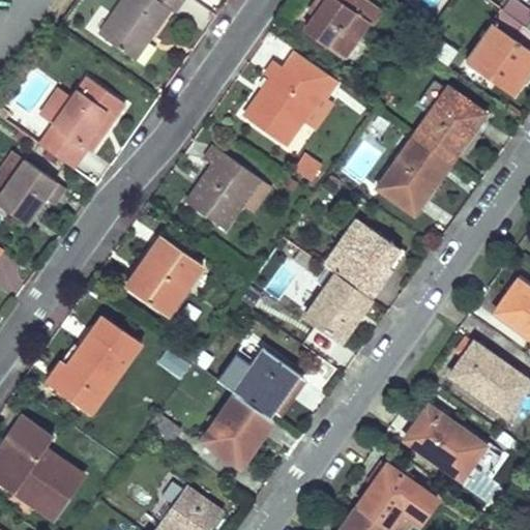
[(122,0),(99,33),(136,58),(172,8),(176,11),(182,0),(122,0)]
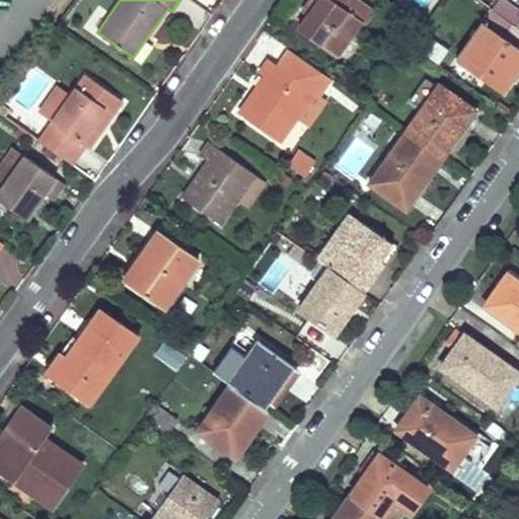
[(310,0),(308,5),(313,9),(309,14),(299,28),(330,52),(344,33),(350,38),(362,20),(350,11),(358,0),(310,0)]
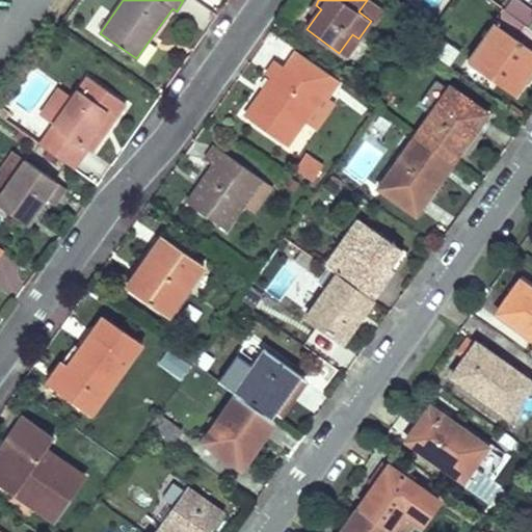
[(531,10),(516,0),(509,0),(504,8),(531,28),(531,10)]
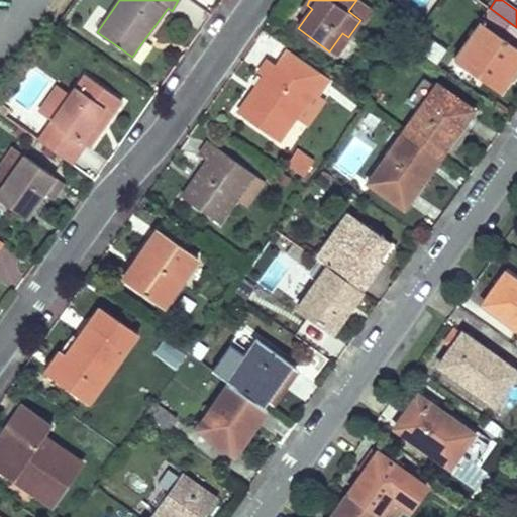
[(307,5),(303,9),(308,14),(312,9),(307,5)]
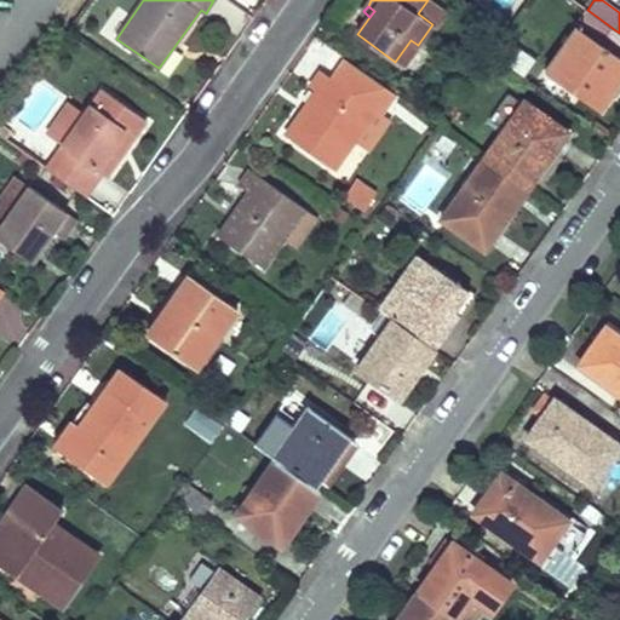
[(619,33),(587,10),(547,65),(579,86),(575,92),(602,109),(615,91),(613,85),(607,80),(619,61),(619,33)]
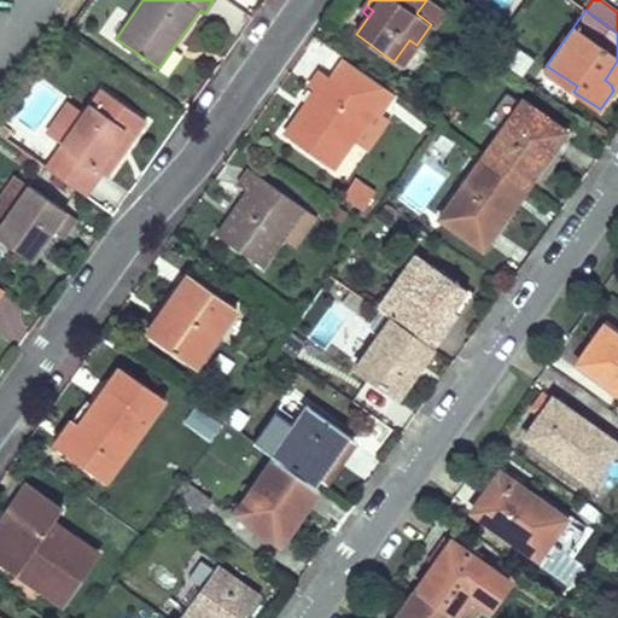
[(409,40),(394,62),(402,66),(417,45),(409,40)]
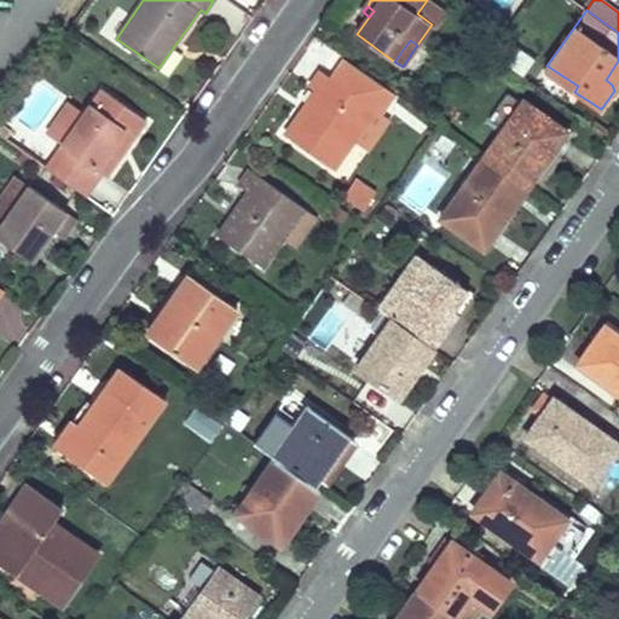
[(318,90),(287,134),(348,179),(391,119),(382,113),(395,93),(347,58),(333,79),(320,70),(311,85),(318,90)]
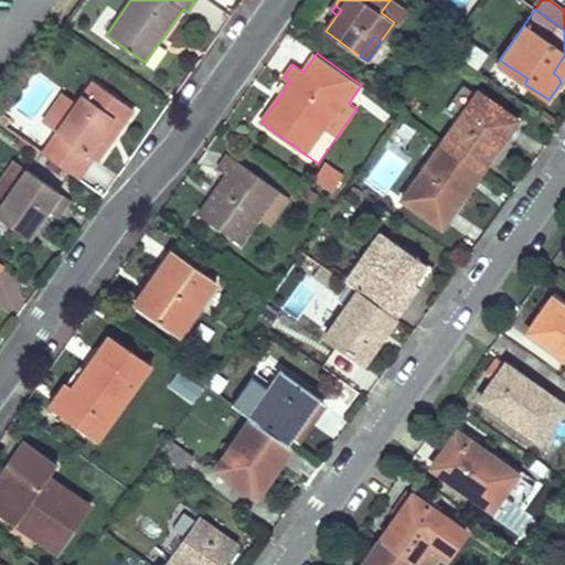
[(564,55),(553,73),(558,77),(561,83),(564,75),(564,55)]
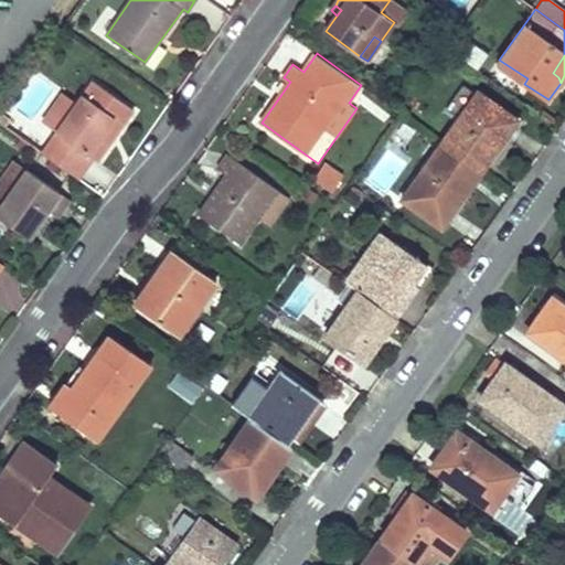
[(499,60),(497,63),(524,84),(528,78),(499,60)]
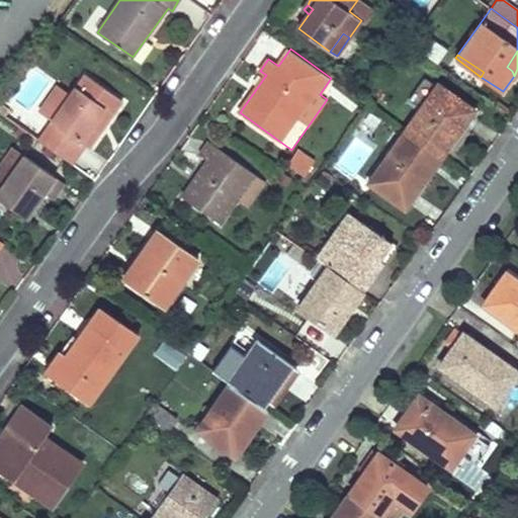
[(38,141),(76,167),(123,101),(86,74),(53,121),(38,141)]
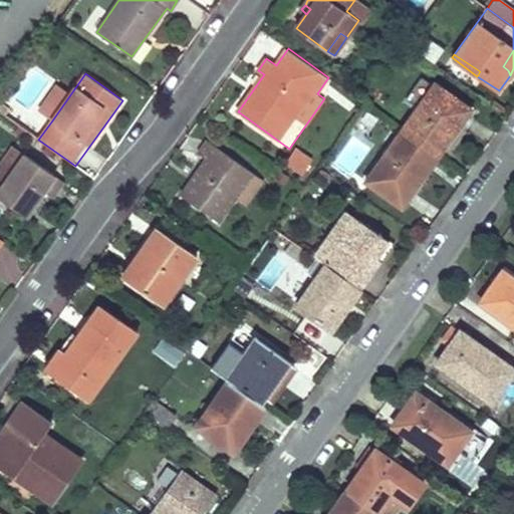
[(436,83),(401,132),(436,158),(454,134),(457,137),(475,111),(436,83)]
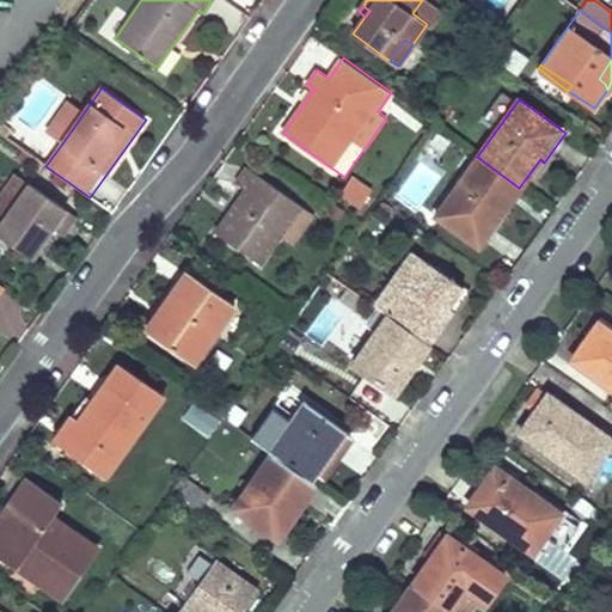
[(73,104),(50,135),(62,144),(84,112),(73,104)]
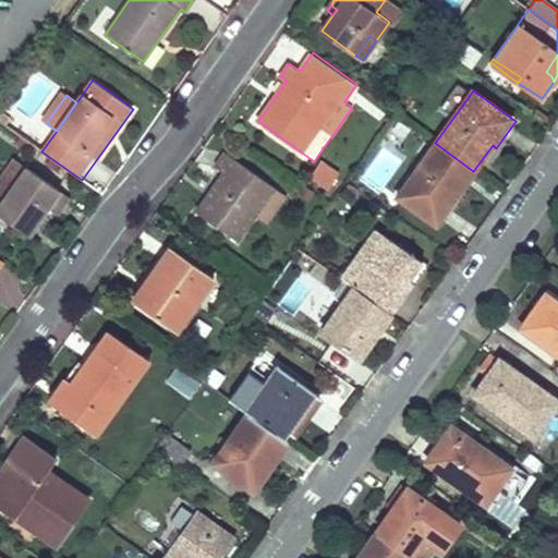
[(435,143),(399,196),(440,226),(459,201),(455,196),(473,171),(435,143)]
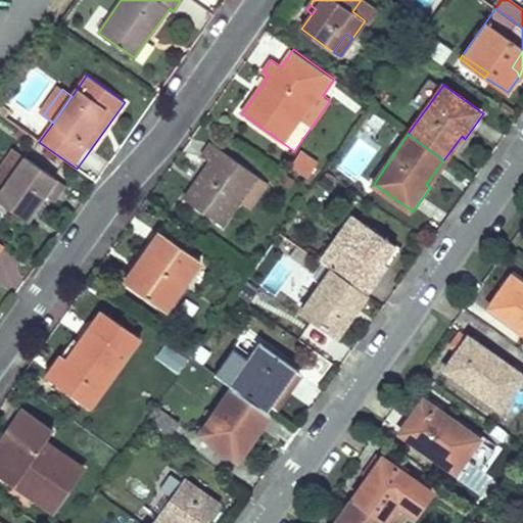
[(194,185),(184,198),(223,225),(258,176),(212,143),(202,156),(212,163),(196,187),(194,185)]
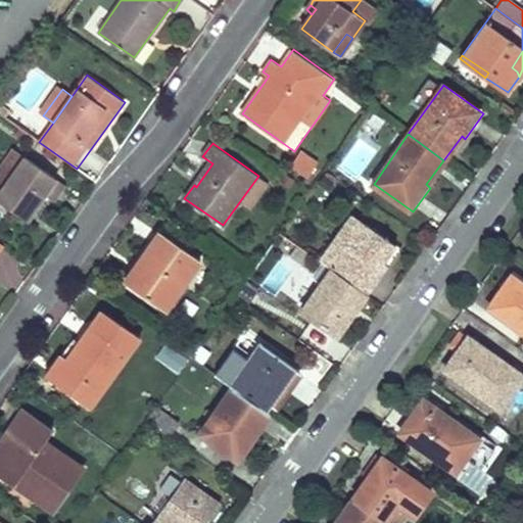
[(0,162),(0,190),(25,156),(11,147),(0,162)]
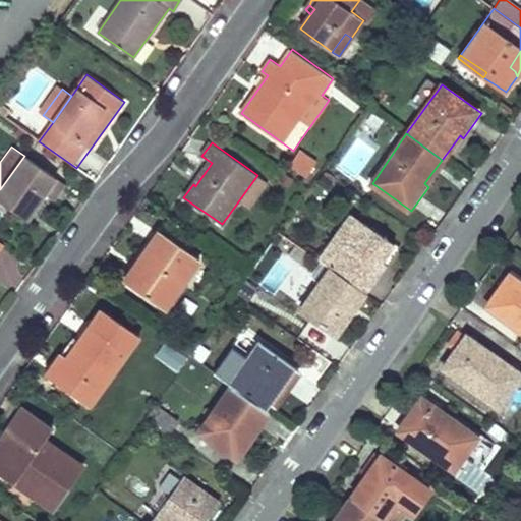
[(309,179),(317,159),(299,152),(291,172),(309,179)]
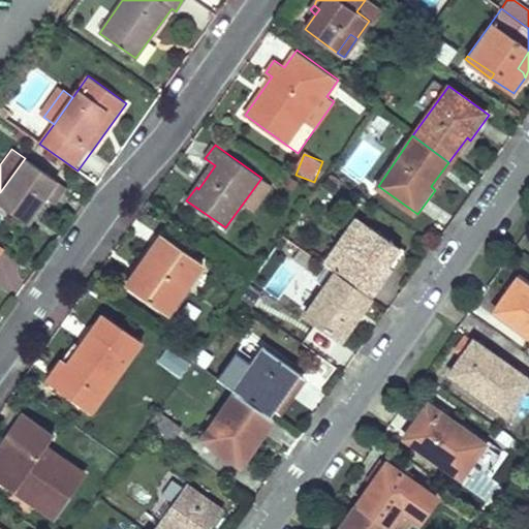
[(25,158),(0,192),(0,203),(28,223),(47,197),(55,204),(66,187),(25,158)]
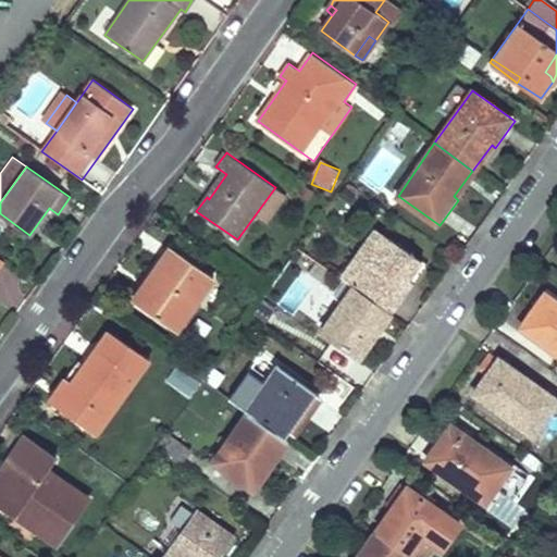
[(376,230),(349,268),(362,279),(391,239),(376,230)]
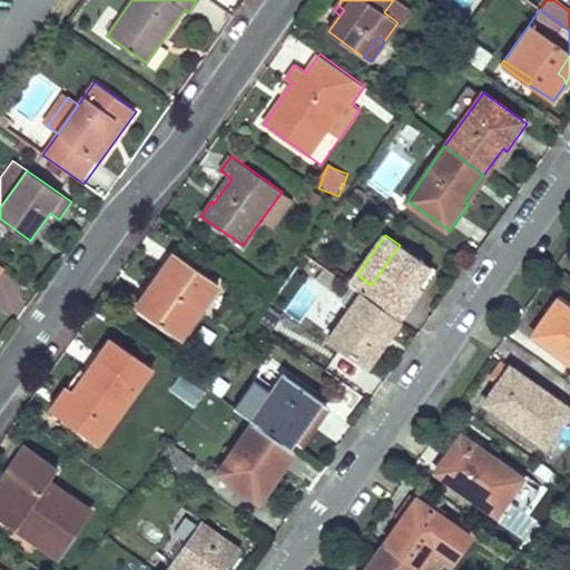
[(357,274),(350,284),(362,294),(400,320),(422,288),(419,286),(432,268),(418,259),(418,257),(400,245),(371,285),(357,274)]
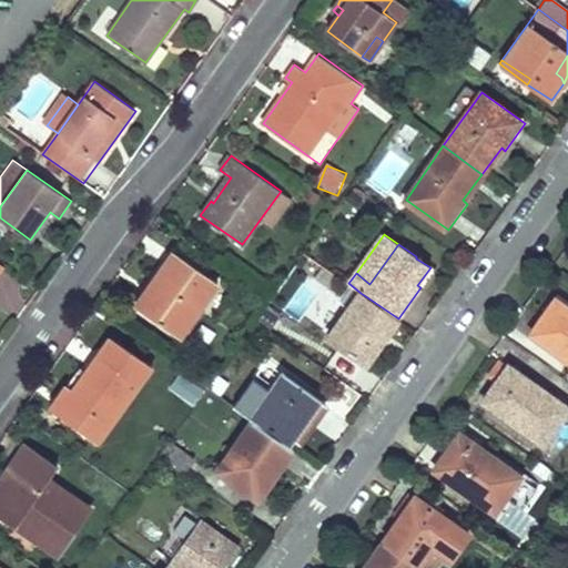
[(159,284),(140,310),(180,337),(217,282),(174,251),(154,280),(159,284)]
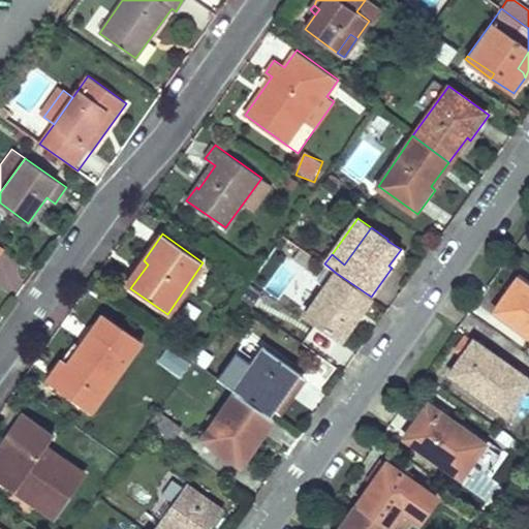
[(336,273),(306,313),(341,340),(351,324),(346,321),(356,308),(361,312),(371,297),(336,273)]
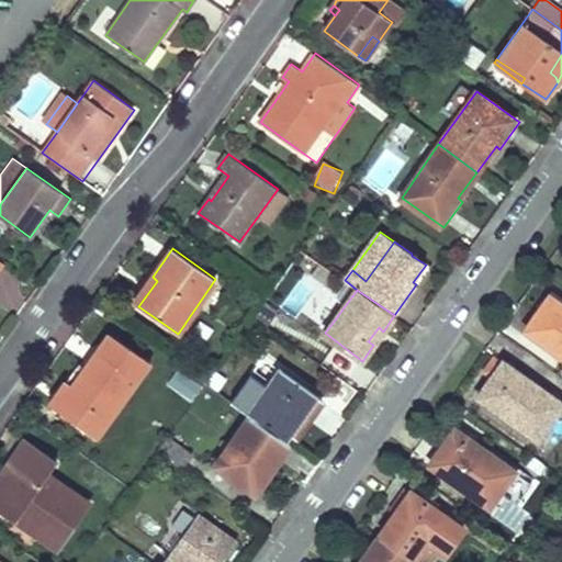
[(541,317),(531,333),(561,355),(561,303),(550,295),(537,313),(541,317)]
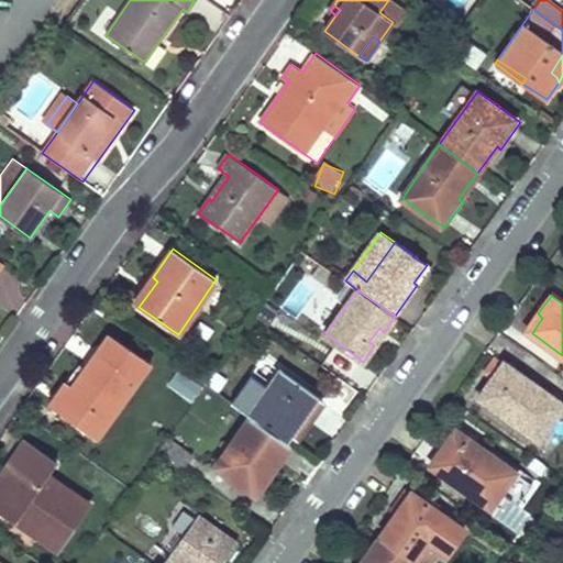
[(312,313),(323,326),(340,310),(330,298),(312,313)]
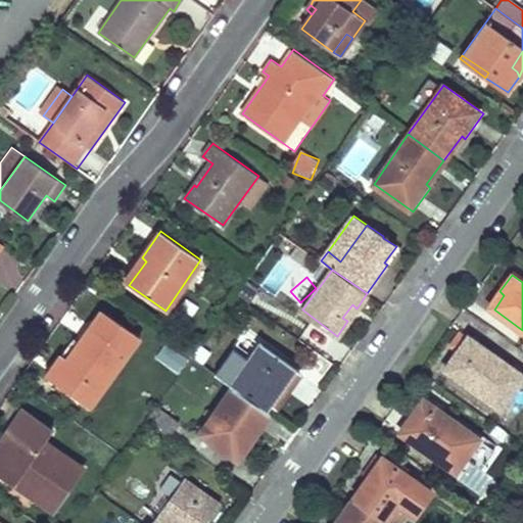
[(500,291),(489,306),(494,310),(504,295),(500,291)]
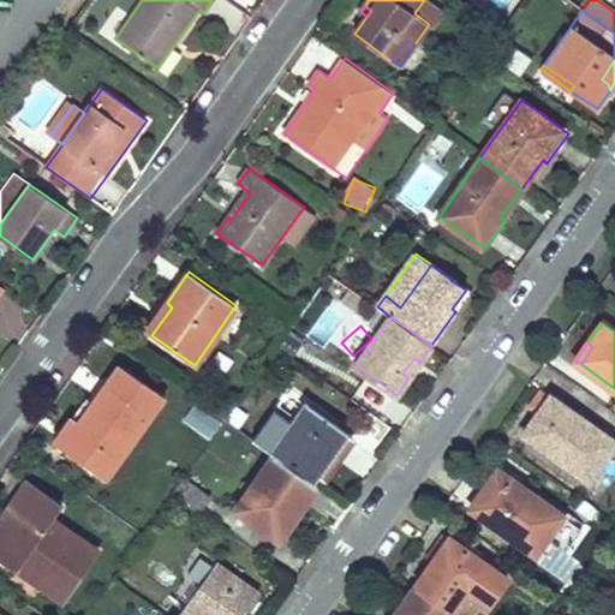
[(415,358),(402,374),(408,377),(419,363),(415,358)]
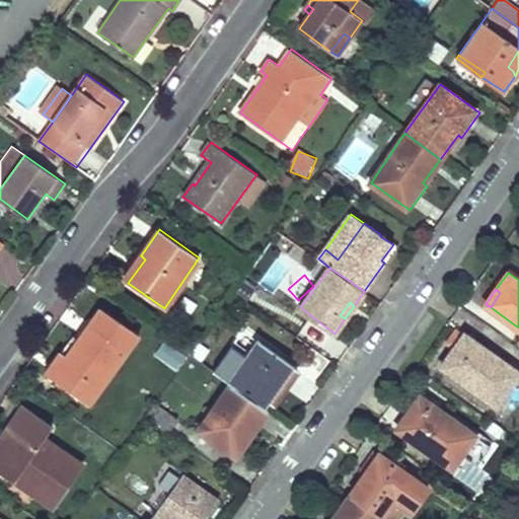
[(67,366),(56,380),(90,404),(128,351),(90,323),(76,344),(70,339),(57,358),(67,366)]
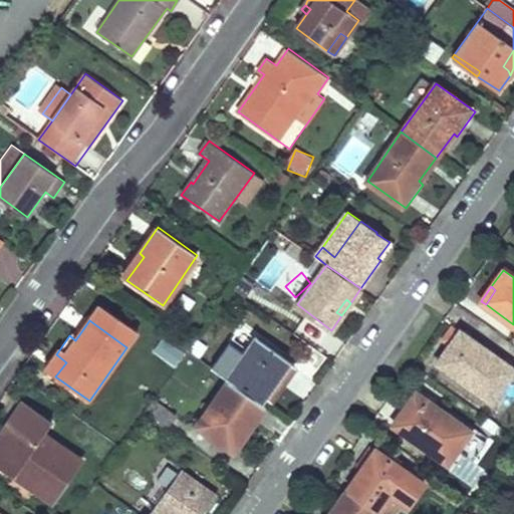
[(452,325),(443,337),(451,343),(460,331),(452,325)]
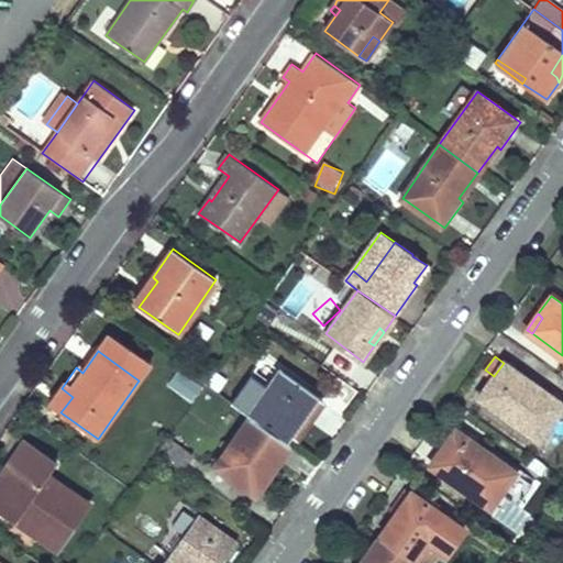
[(494,376),(479,397),(540,440),(562,408),(562,403),(552,396),(556,390),(541,379),(538,385),(505,361),(504,363),(494,376)]
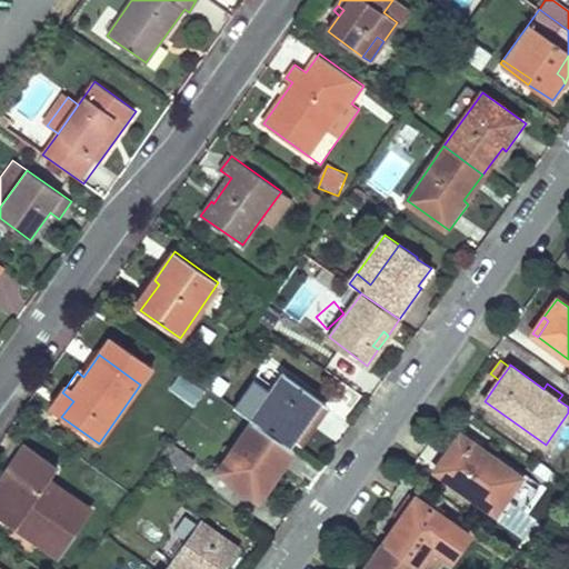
[(255,380),(233,406),(252,419),(290,446),(311,417),(316,420),(327,403),(283,373),(269,390),(255,380)]
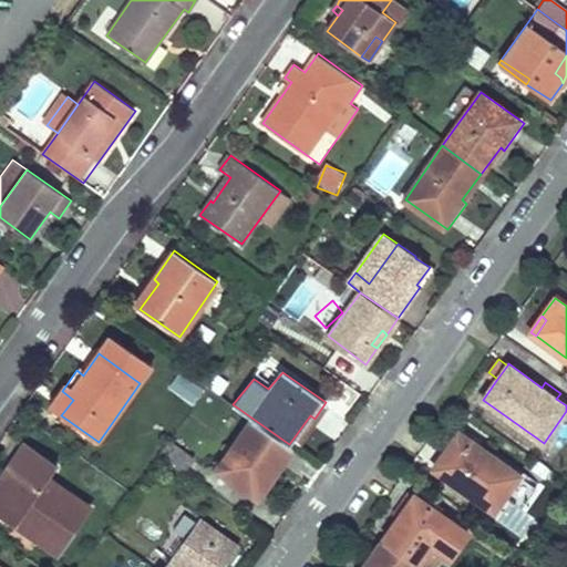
[(166,392),(194,403),(200,387),(173,375),(166,392)]
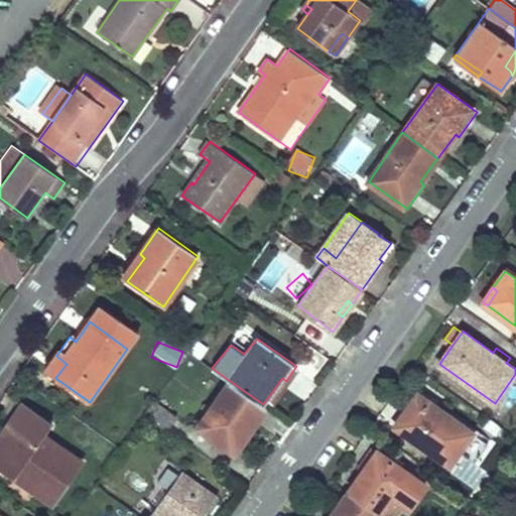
[(56,356),(46,371),(55,378),(67,364),(56,356)]
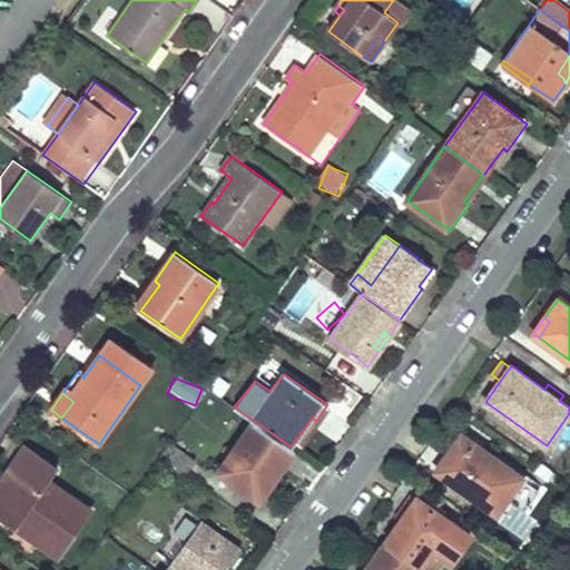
[(569,400),(563,395),(559,401),(569,408),(569,406),(569,400)]
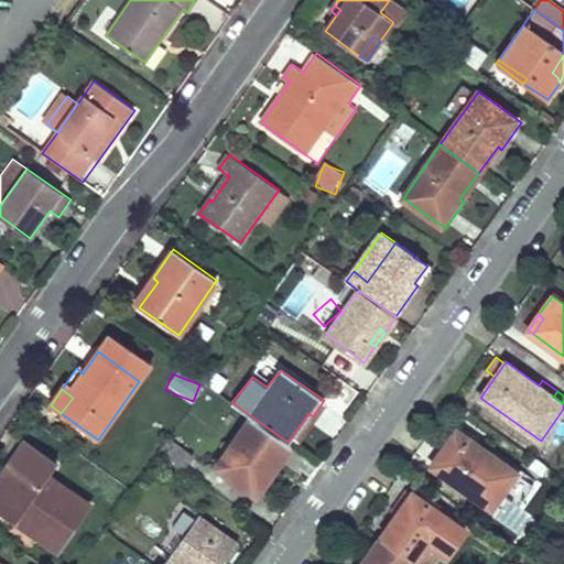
[(250,415),(216,466),(256,495),(292,445),(288,442),(250,415)]
